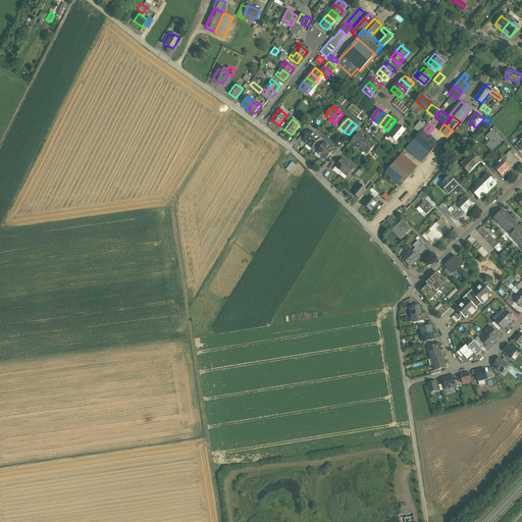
[(395,132),(390,137),(396,141),(405,131),(400,125),(395,132)]
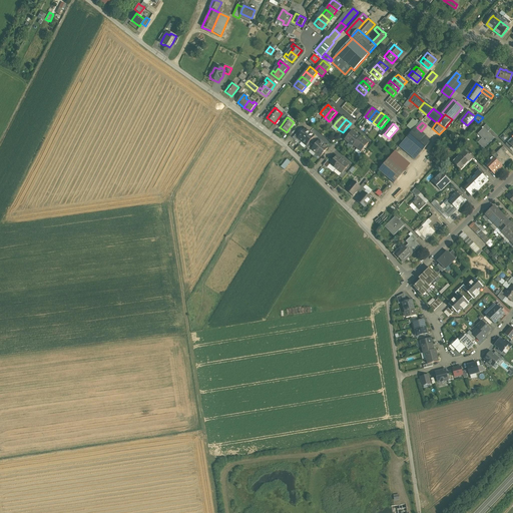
[(380,134),(382,136),(384,134),(388,129),(385,127),(382,131),(380,134)]
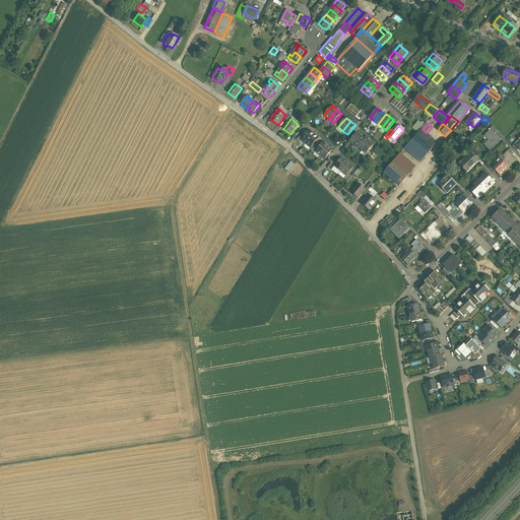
[(417,133),(427,141),(431,137),(427,133),(423,129),(421,129),(417,133)]
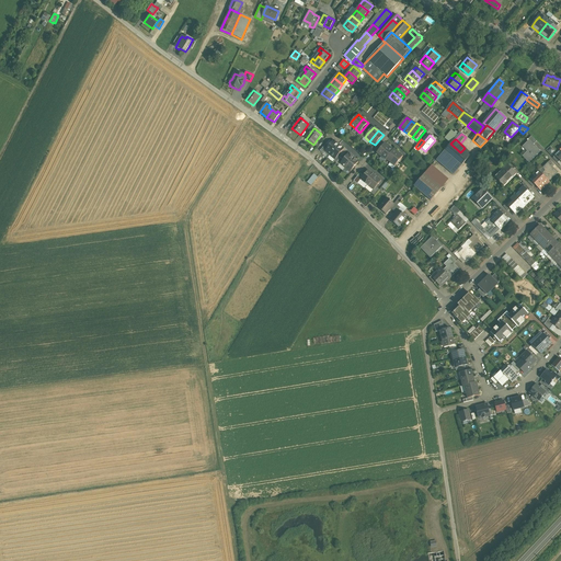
[(329,147),(325,151),(330,155),(339,146),(336,144),(336,142),(334,140),(329,147)]
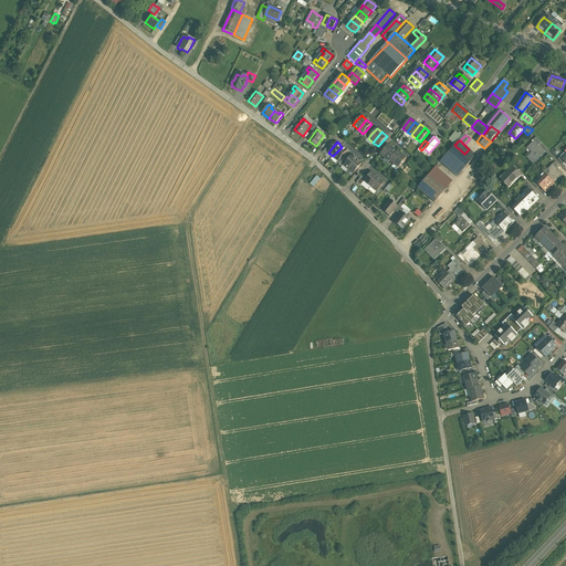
[(537,146),(534,142),(528,147),(533,152),(527,157),(534,164),(544,153),(537,146)]
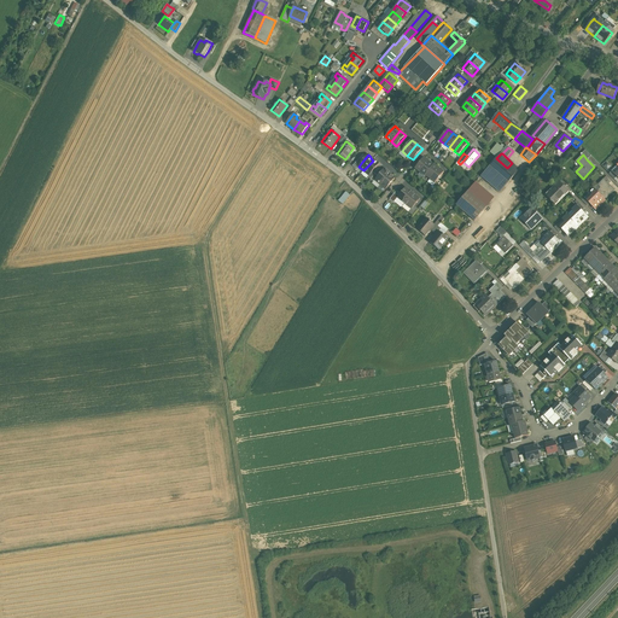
[(360,158),(353,167),(356,169),(359,167),(362,162),(360,158)]
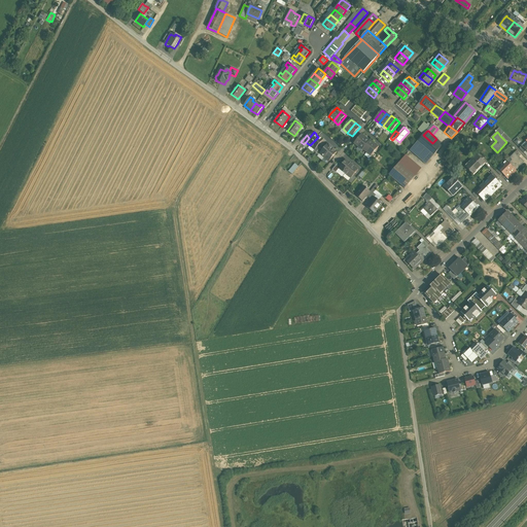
[(361,135),(354,144),(358,147),(365,138),(361,135)]
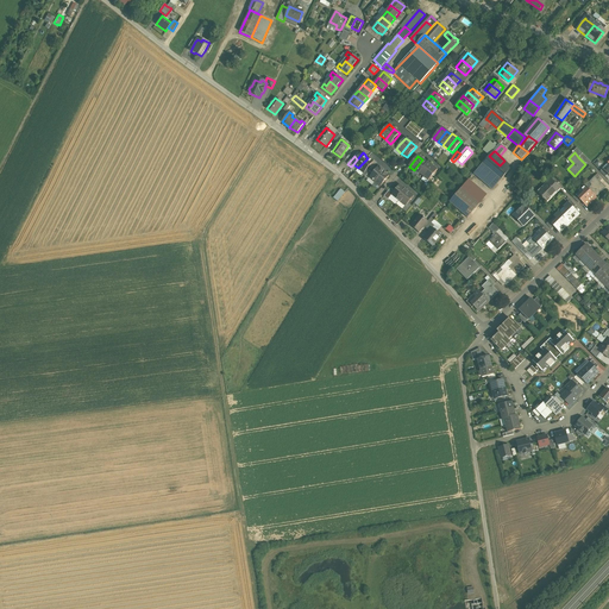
[(500,165),(489,156),(483,163),(502,180),(508,171),(500,165)]
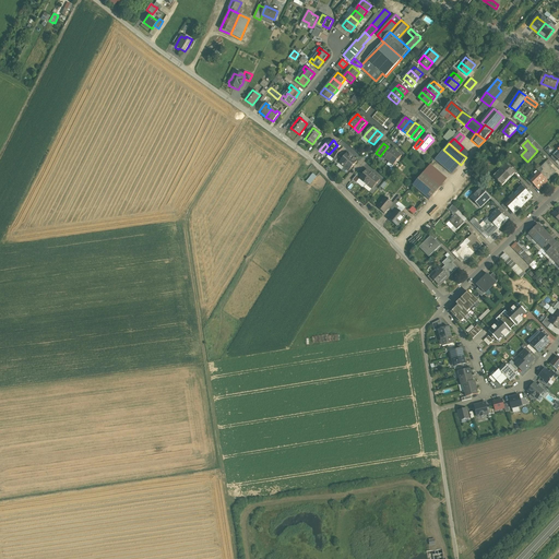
[(337,145),(329,154),(334,158),(337,155),(343,149),(340,146),(337,145)]
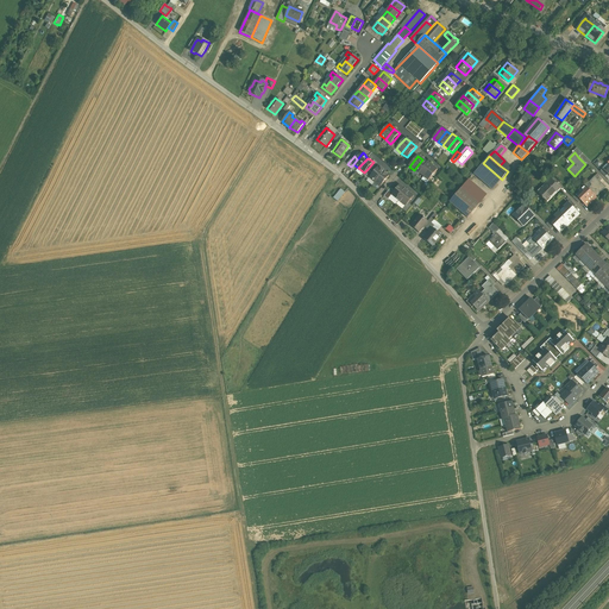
[(422,159),(414,170),(419,174),(427,163),(422,159)]
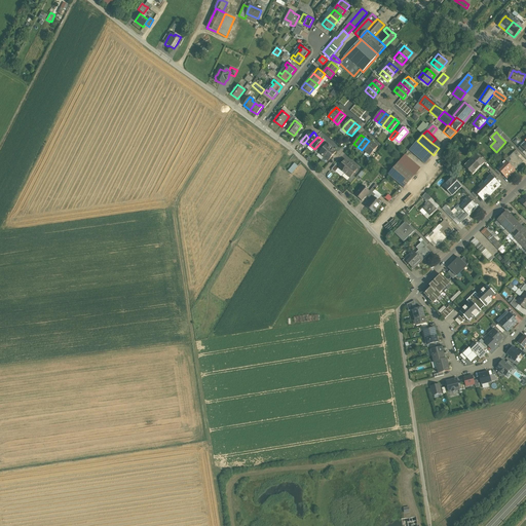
[(443,144),(436,139),(431,143),(439,148),(443,144)]
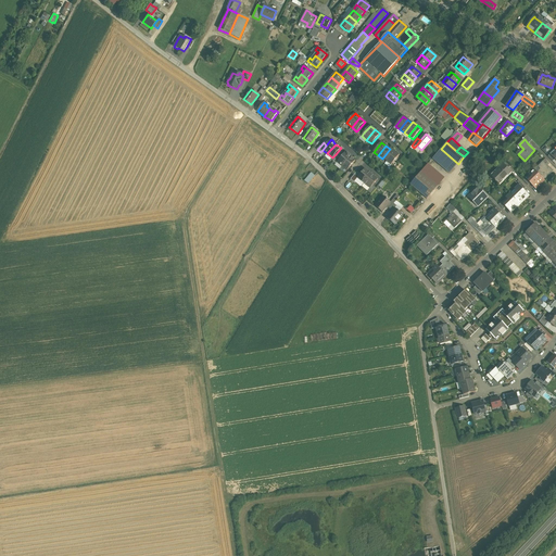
[(390,149),(382,159),(387,162),(395,151),(391,148),(390,149)]
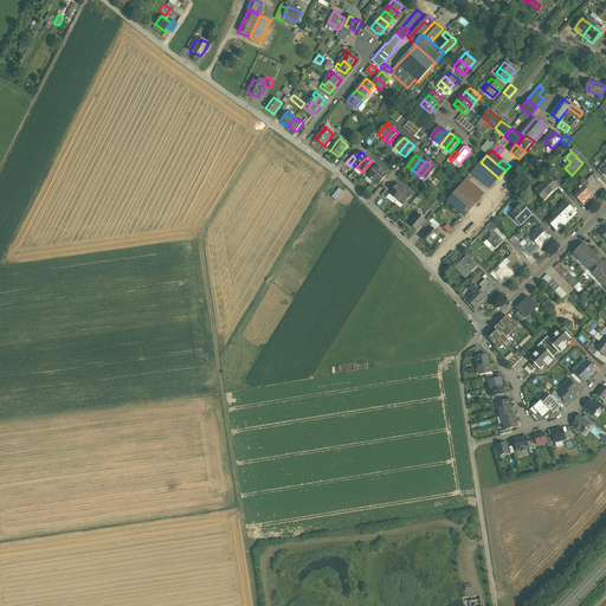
[(489,189),(500,179),(481,162),(471,173),(489,189)]
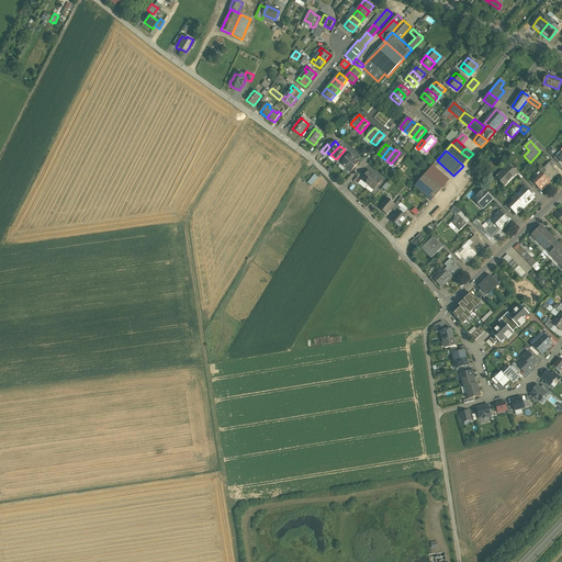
[(400,153),(391,164),(395,167),(398,164),(404,157),(400,153)]
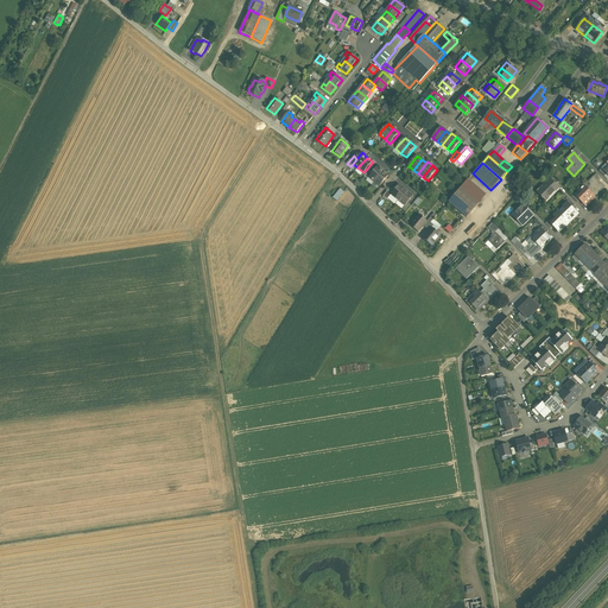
[(372,173),(369,177),(374,182),(384,171),(378,166),(372,173)]
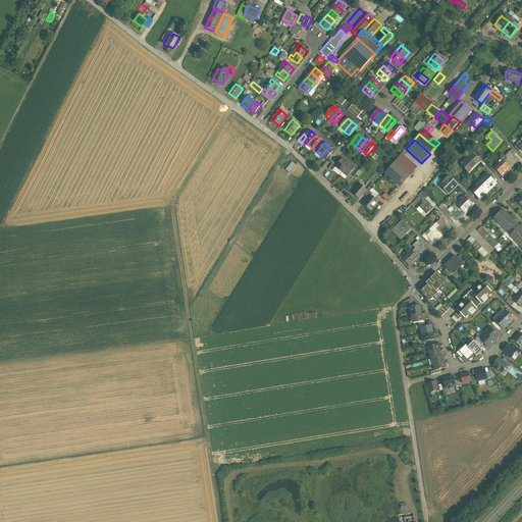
[(329,147),(321,156),(326,160),(334,151),(329,147)]
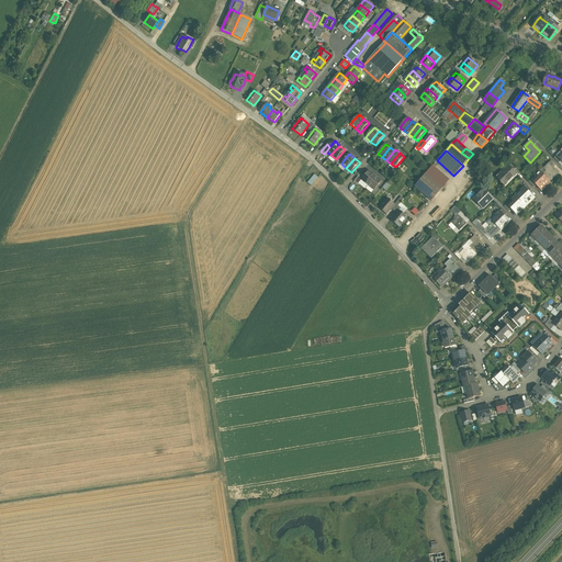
[(559,173),(549,163),(544,167),(548,170),(542,175),(550,182),(559,173)]
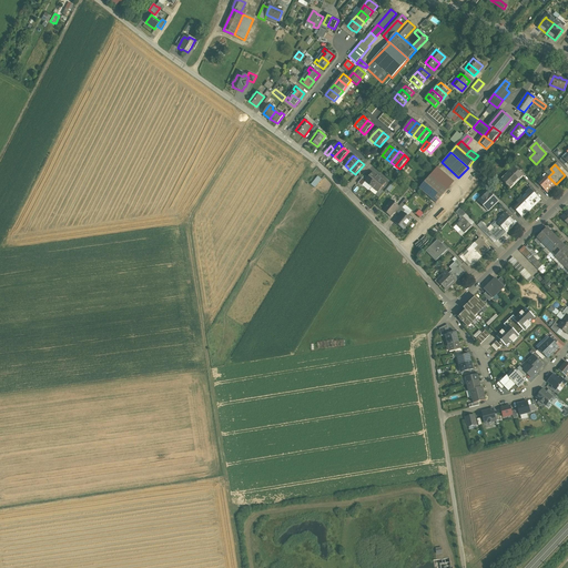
[(509,174),(516,182),(521,176),(519,173),(514,168),(510,172),(511,172),(509,174)]
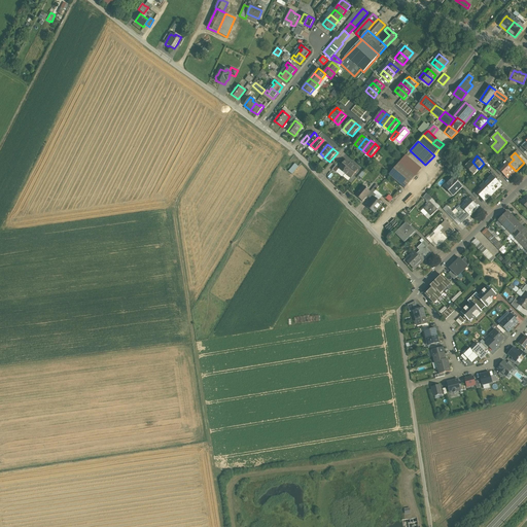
[(346,161),(342,166),(339,169),(345,174),(352,165),(346,161)]
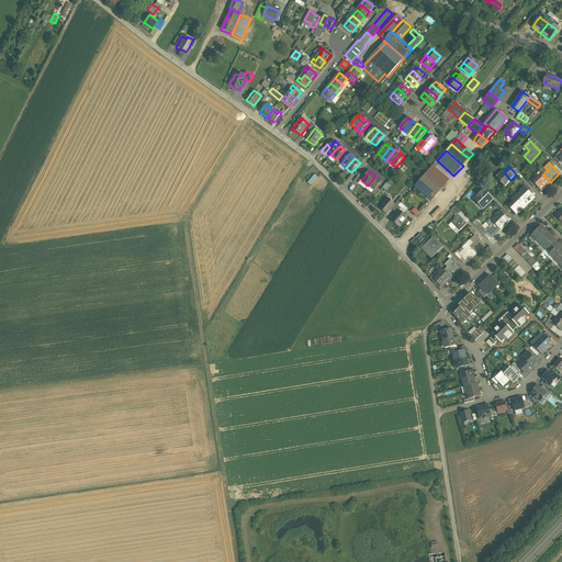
[(542,175),(540,171),(536,176),(539,178),(535,183),(536,186),(541,190),(550,182),(542,175)]
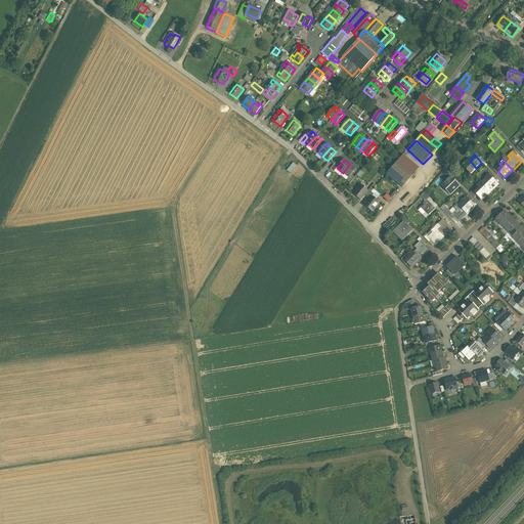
[(471,173),(476,168),(470,161),(464,166),(471,173)]
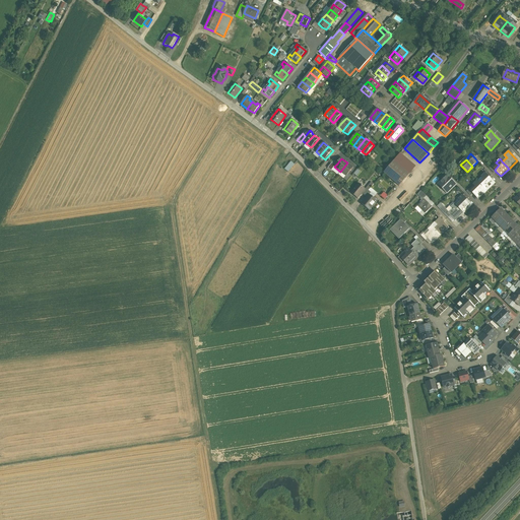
[(334,160),(328,168),(331,171),(334,167),(337,164),(334,160)]
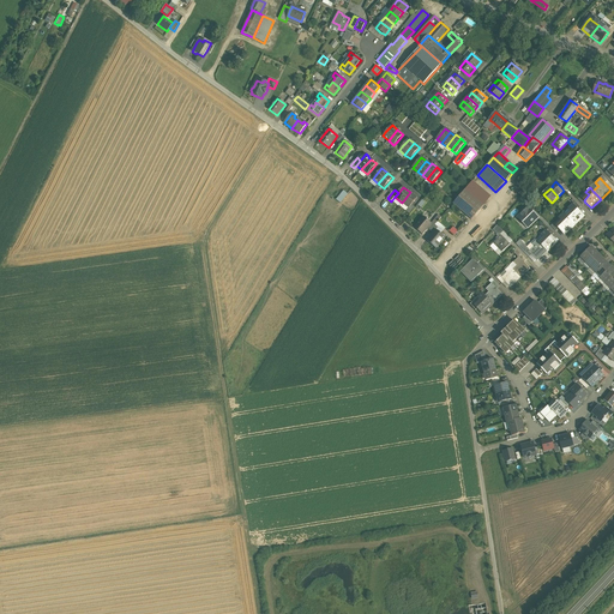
[(336,200),(339,203),(347,194),(343,191),(336,200)]
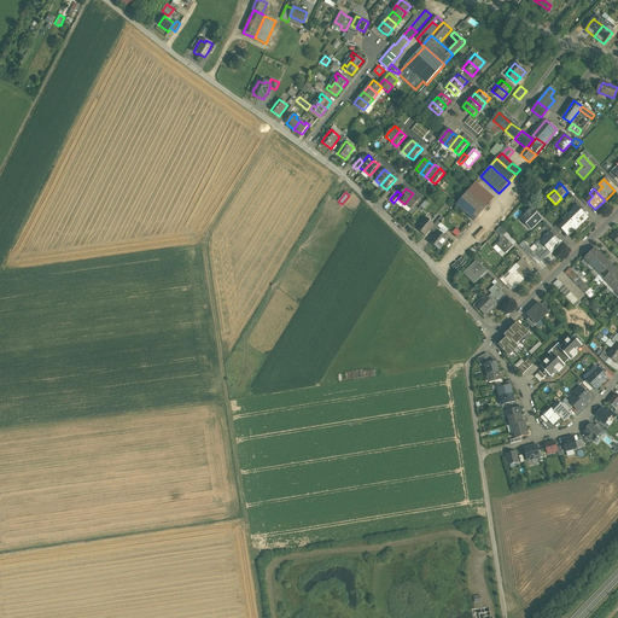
[(487,208),(468,192),(456,205),(474,221),(487,208)]
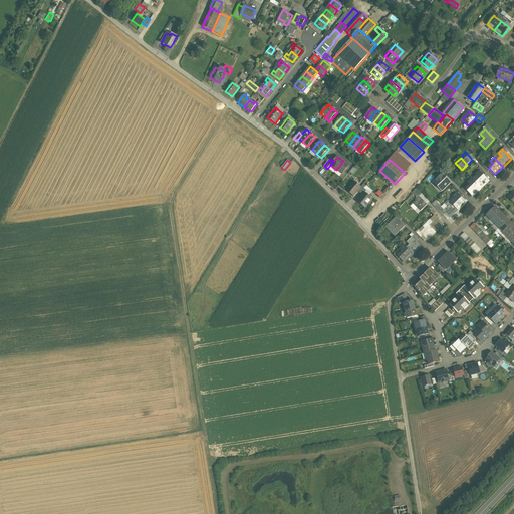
[(343,161),(336,170),(342,174),(344,172),(349,166),(343,161)]
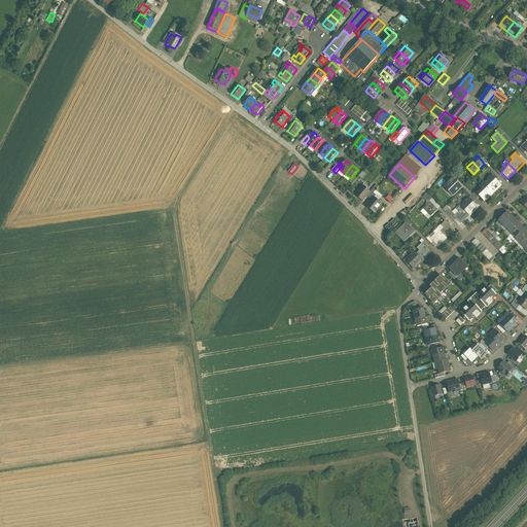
[(486,186),(493,194),(501,185),(496,180),(492,175),(488,179),(490,182),(486,186)]
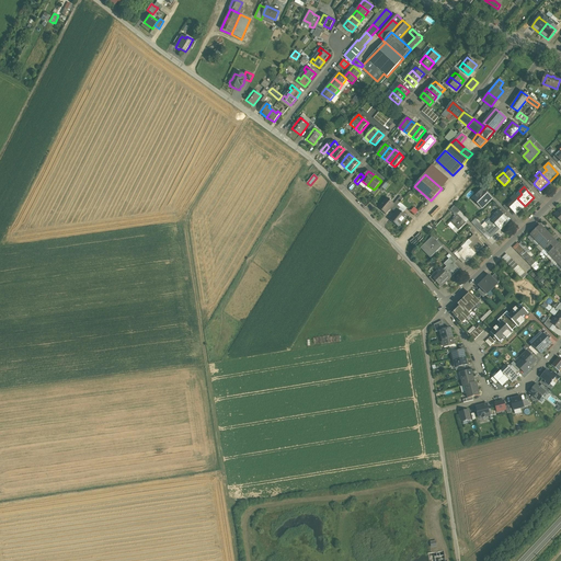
[(487,193),(482,190),(473,198),(479,205),(480,204),(483,207),(492,198),(487,193)]
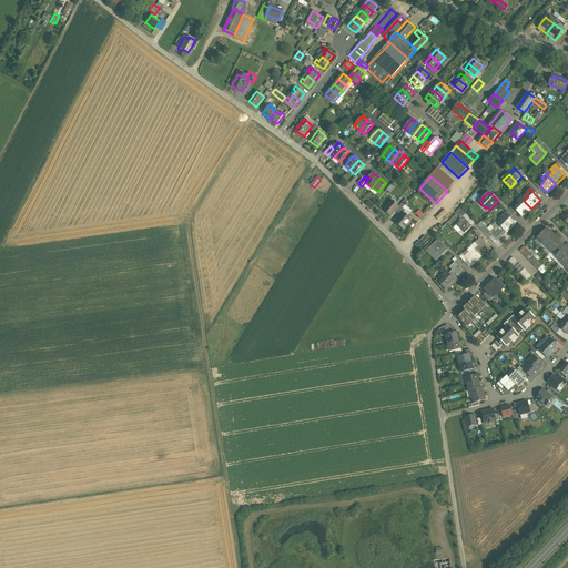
[(531,209),(524,201),(520,198),(517,202),(520,204),(515,210),(517,212),(523,217),(531,209)]
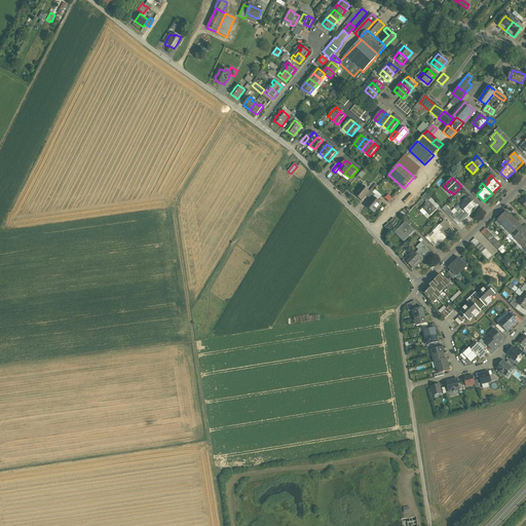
[(376,184),(370,191),(370,192),(367,195),(369,197),(373,193),(378,186),(376,184)]
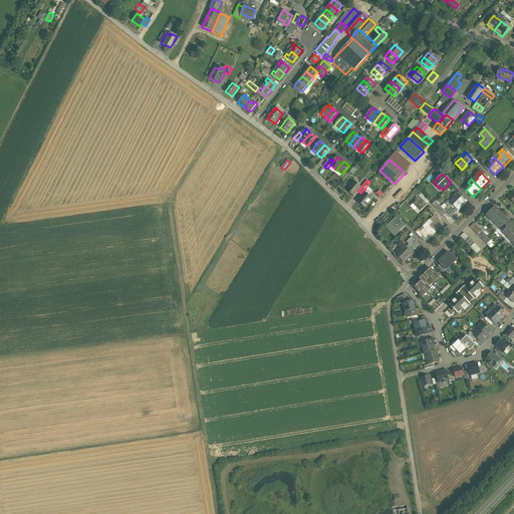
[(357,186),(354,183),(354,182),(346,191),(353,197),(353,196),(356,192),(356,193),(358,191),(361,188),(361,187),(358,185),(357,186)]
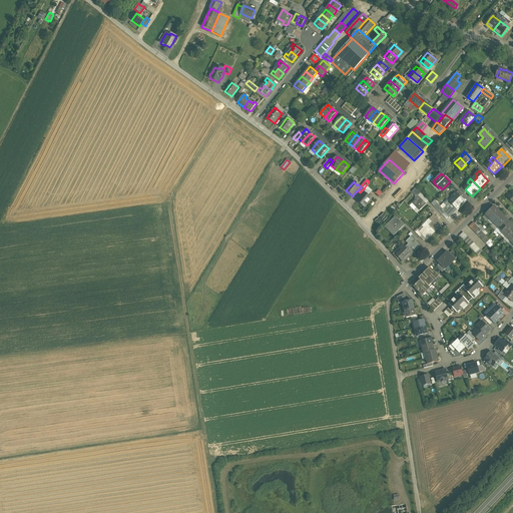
[(416,188),(412,192),(417,197),(421,193),(416,188)]
